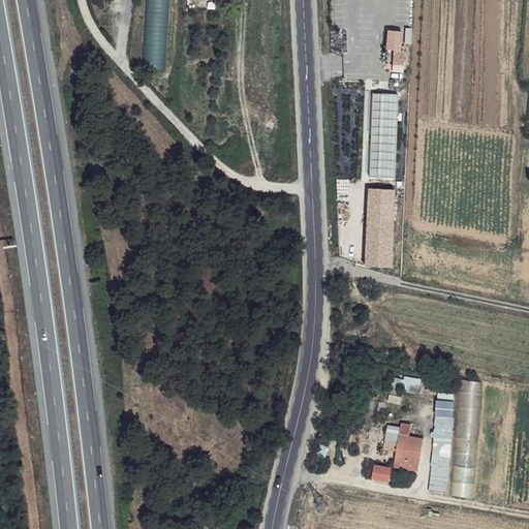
[(166,24),(166,9),(144,9),(144,24),(166,24)]
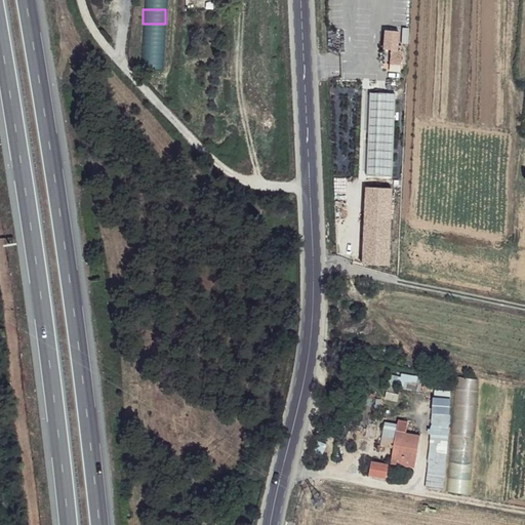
[(390,32),(386,50),(393,51),(402,52),(403,52),(404,49),(399,48),(402,34),(390,32)]
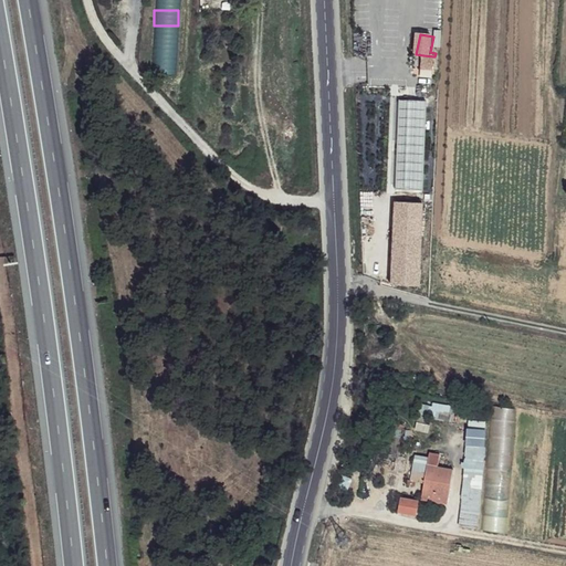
[(433,56),(423,55),(421,70),(431,72),(433,56)]
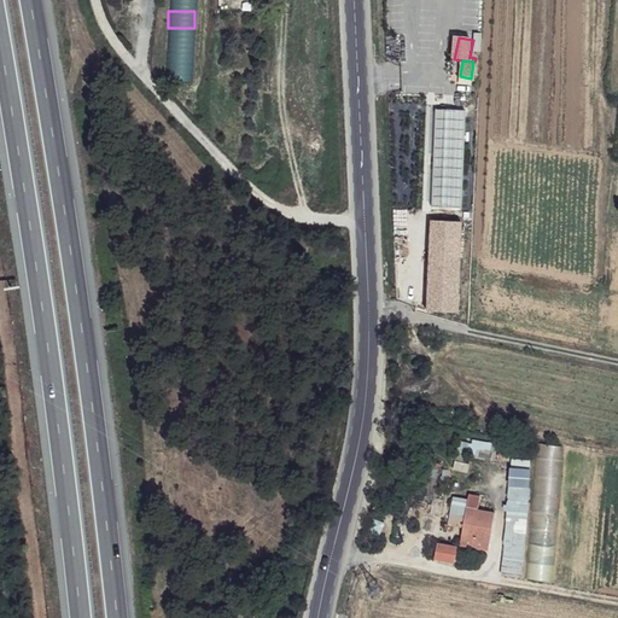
[(433,209),(464,210),(465,111),(433,111),(433,209)]
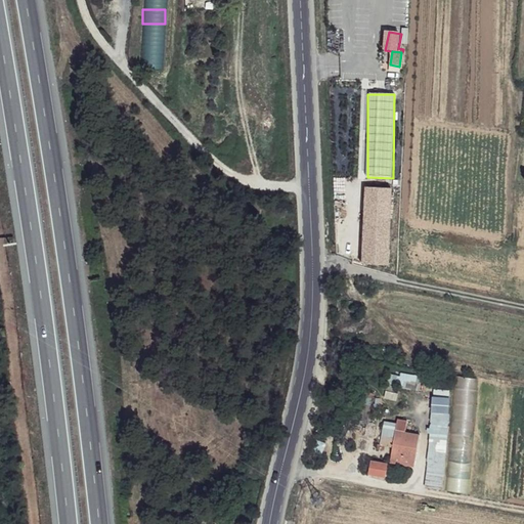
[(392,189),(366,188),(362,266),(388,267),(392,189)]
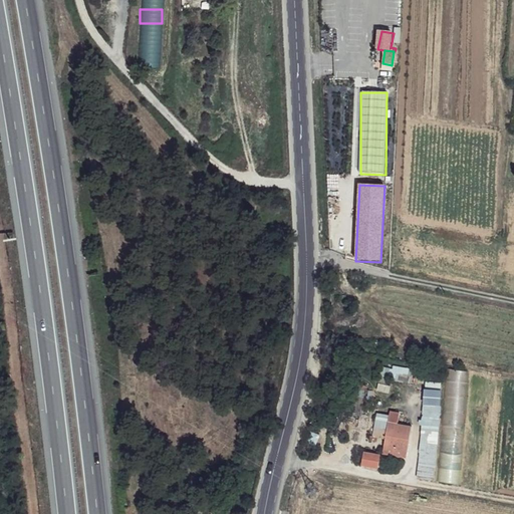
[(465,425),(466,368),(445,368),(444,425),(465,425)]
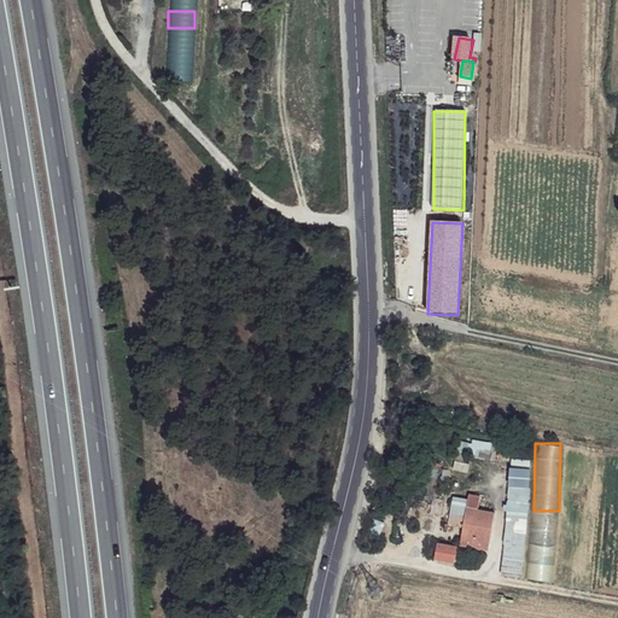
[(508,462),(503,576),(524,576),(529,464),(508,462)]
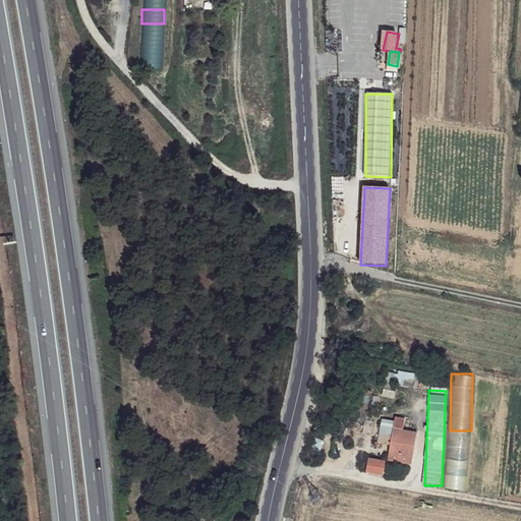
[(413,432),(392,428),(385,452),(410,458),(413,432)]
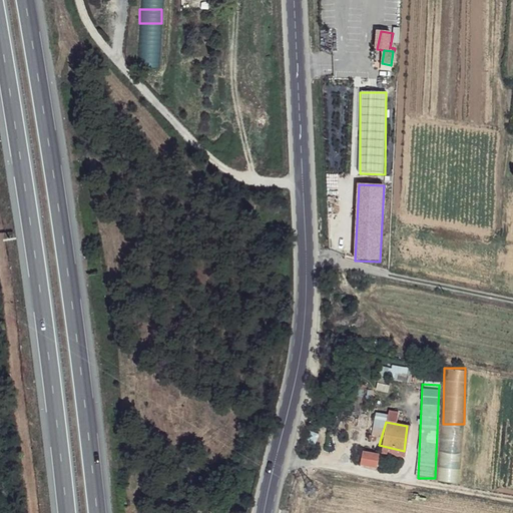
[(404,451),(379,445),(377,452),(402,458),(404,451)]
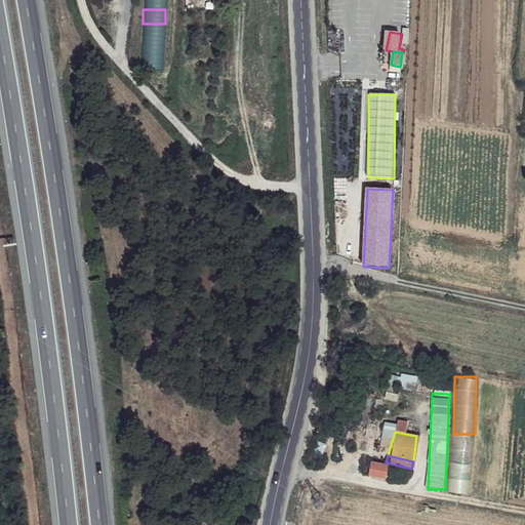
[(386,463),(366,459),(364,472),(382,476),(386,463)]
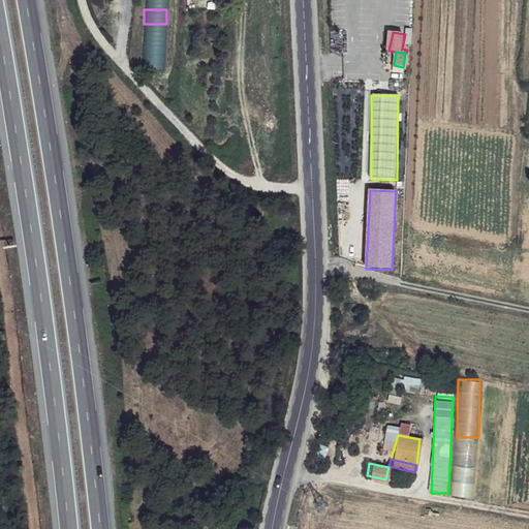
All buildings are outlined.
